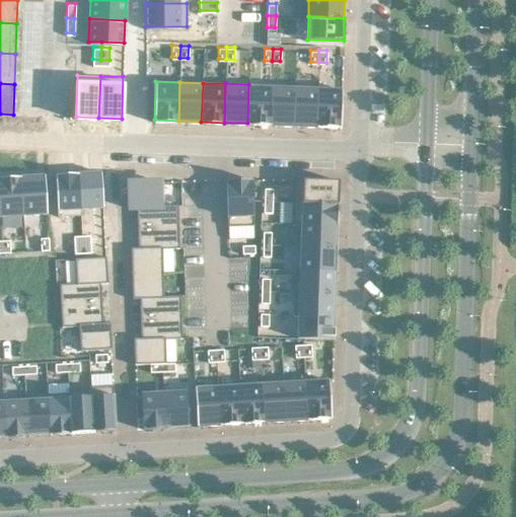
[(248,84),(247,123),(271,124),(272,85),(248,84)]
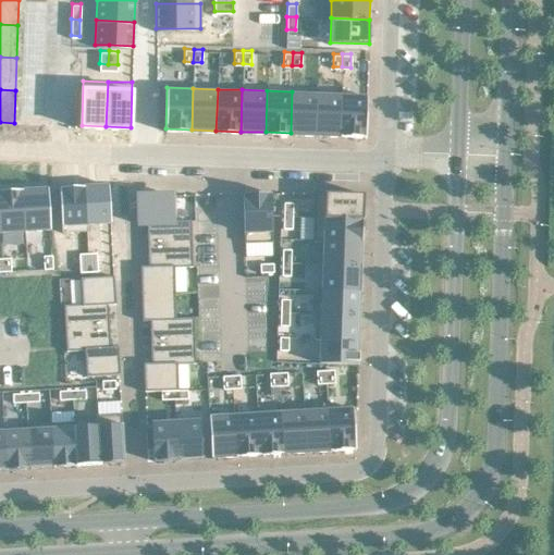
[(291,133),(316,134),(317,93),(292,91),(291,133)]
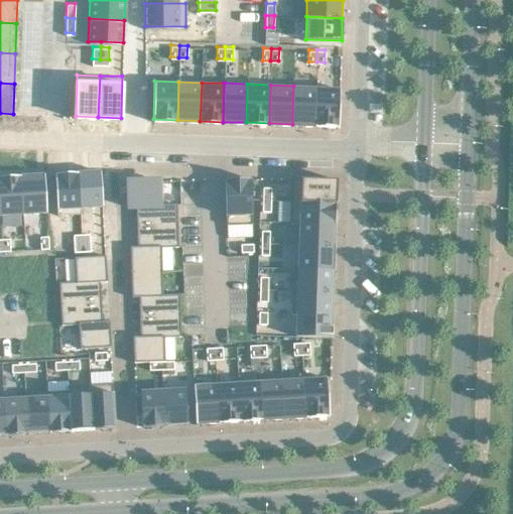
[(293,86),(292,124),(314,124),(316,86),(293,86)]
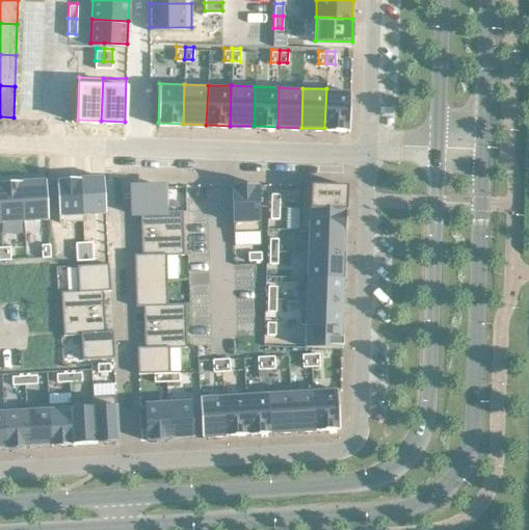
[(350,89),(326,88),(324,128),(349,129),(350,89)]
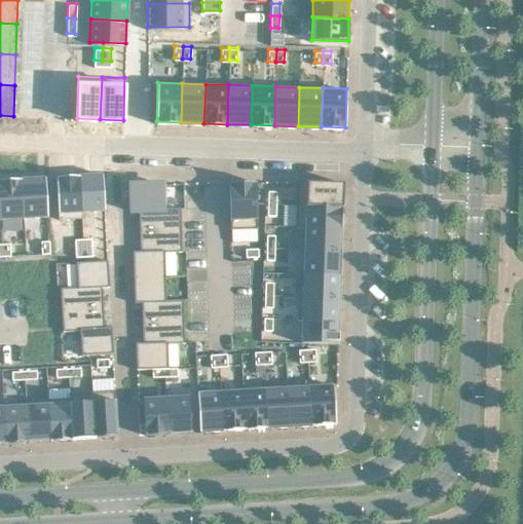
[(102,172),(79,174),(81,216),(82,216),(81,210),(104,208),(102,172)]
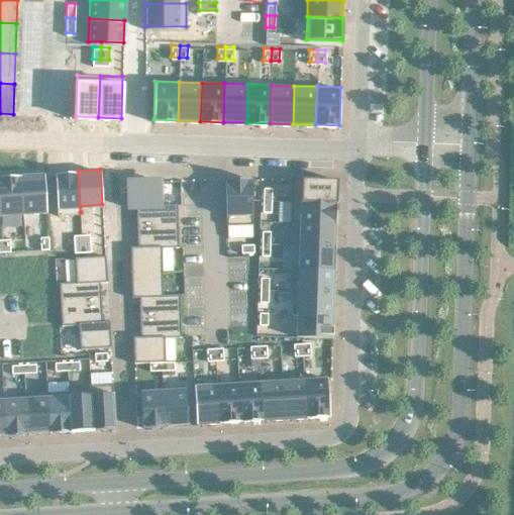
[(78,171),(55,172),(57,213),(80,212),(78,171)]
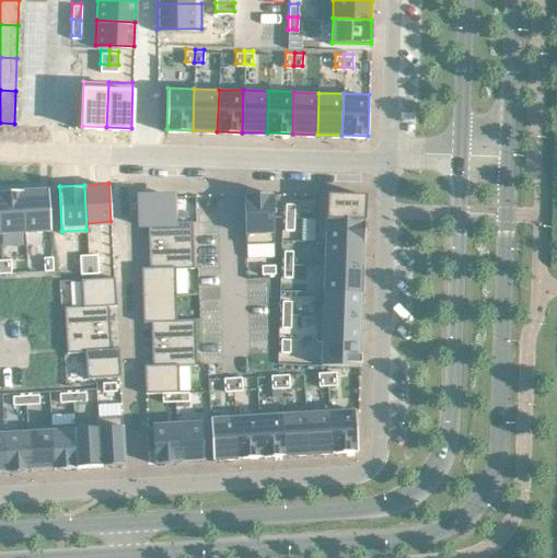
[(48,186),(22,188),(24,230),(50,229),(48,186)]
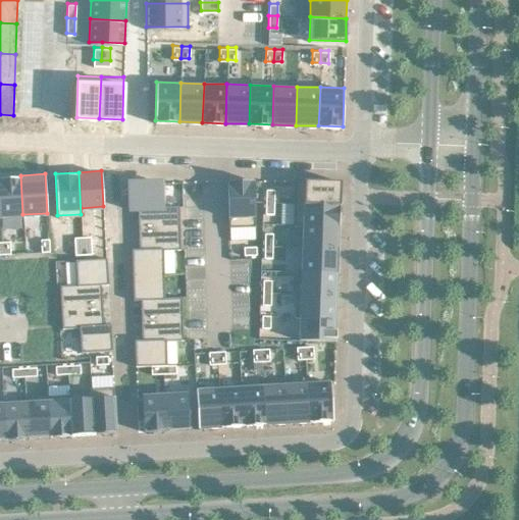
[(20,175),(0,176),(0,215),(22,214),(20,175)]
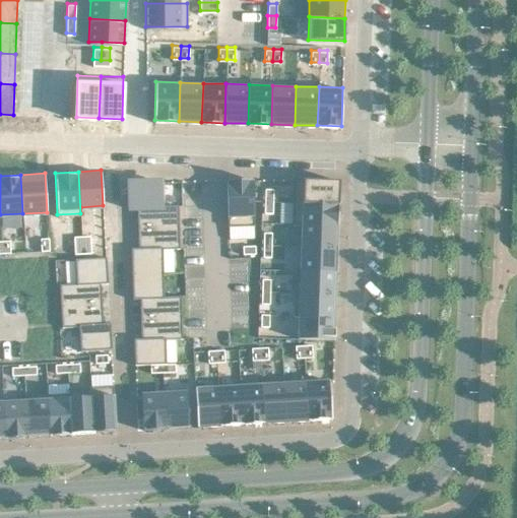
[(163,177),(126,178),(127,209),(136,209),(137,227),(179,224),(178,203),(164,204),(163,177)]
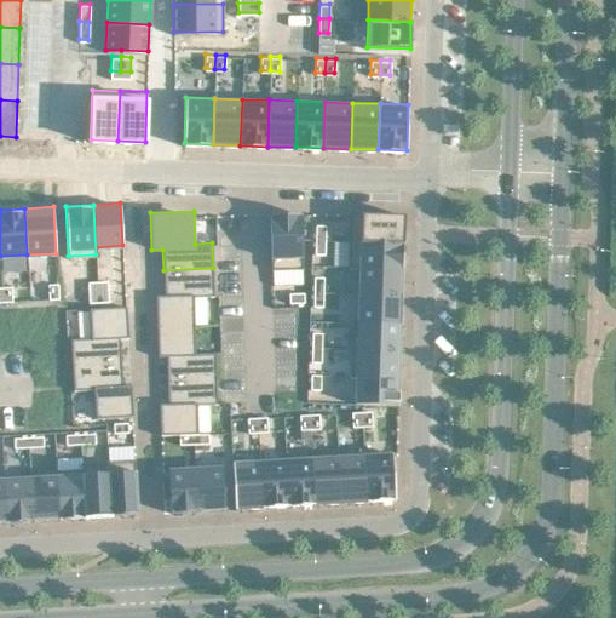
[(350,211),(349,238),(403,239),(404,213),(350,211)]
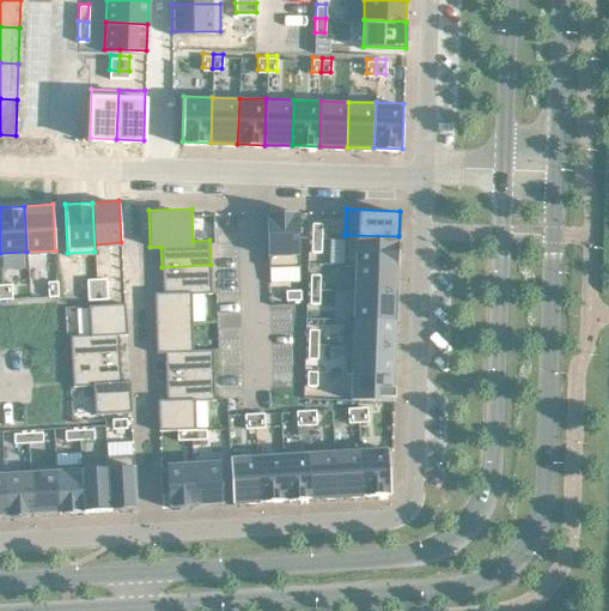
[(268,265),(299,264),(297,210),(266,211),(268,265)]
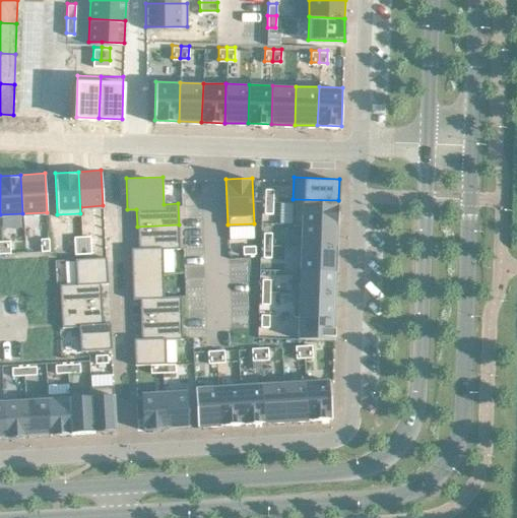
[(264,187),(264,199),(272,199),(273,187),(264,187)]
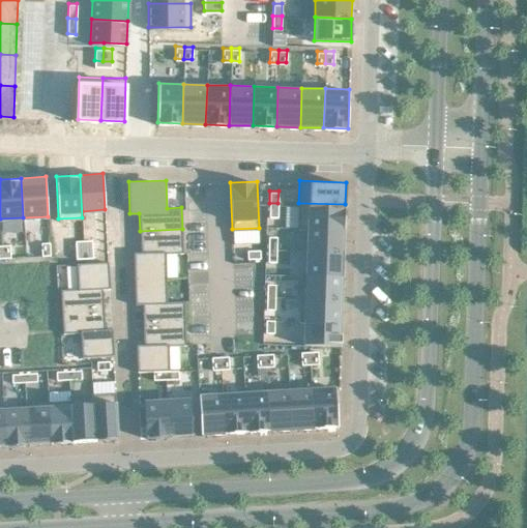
[(269,203),(269,215),(277,215),(277,203),(269,203)]
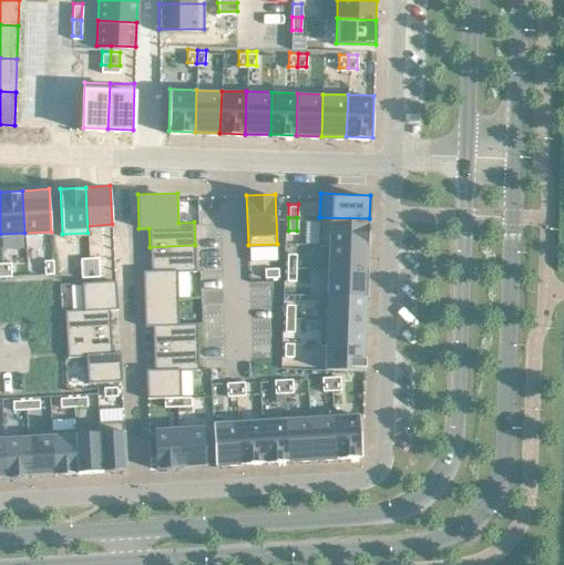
[(369,218),(319,217),(318,240),(329,242),(369,243),(369,218)]
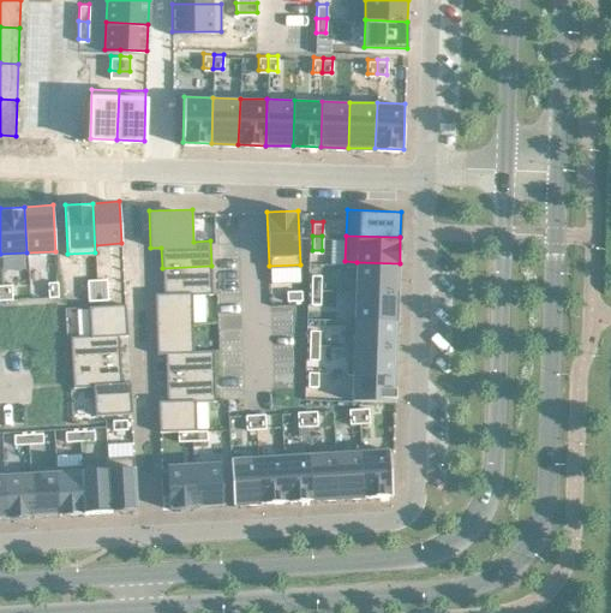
[(399,289),(400,263),(357,262),(355,287),(399,289)]
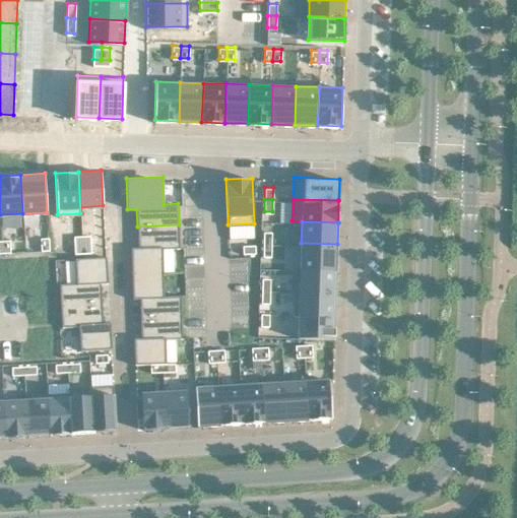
[(137,246),(130,246),(131,271),(163,270),(163,247),(179,247),(179,224),(137,227),(137,246)]
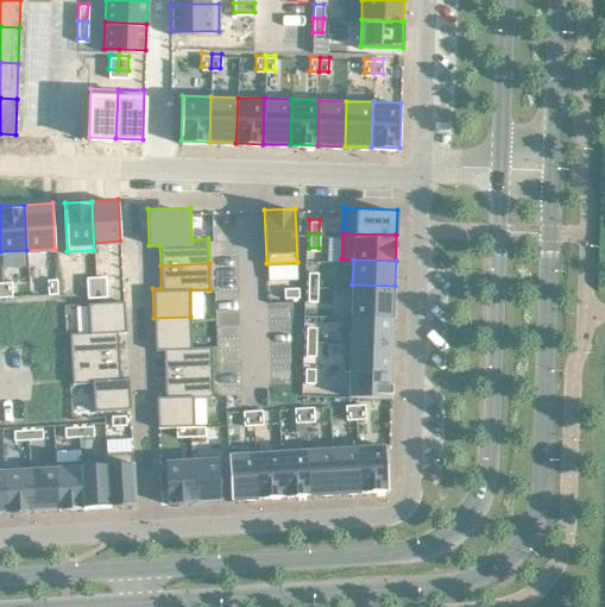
[(308,270),(308,285),(317,285),(317,270),(308,270)]
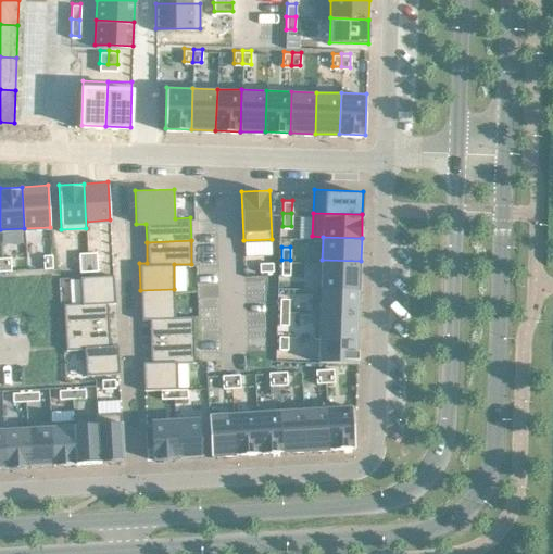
[(96,250),(87,251),(88,269),(97,268),(96,250)]
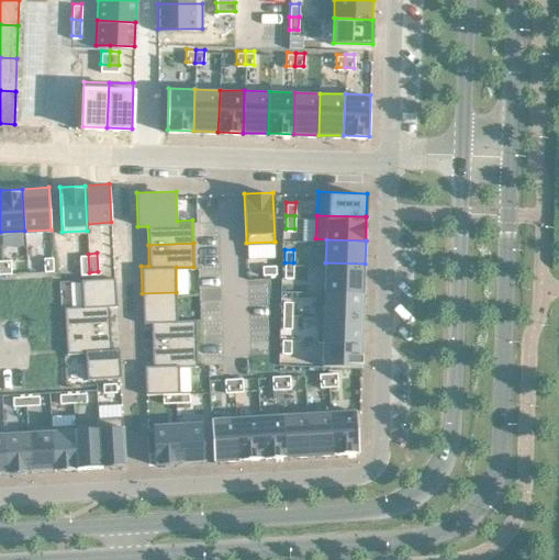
[(79,254),(80,272),(89,272),(88,254),(79,254)]
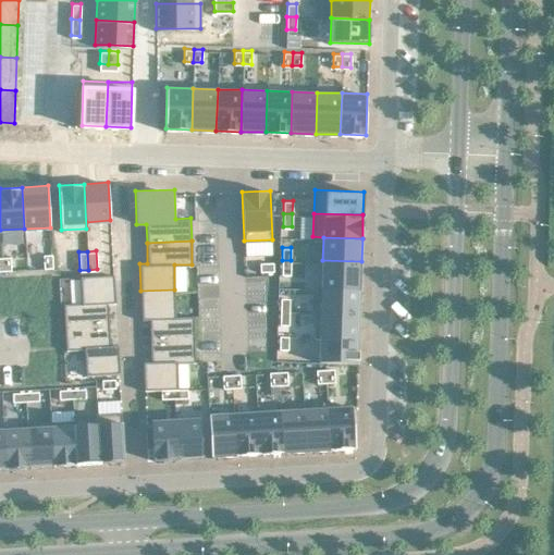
[(51,253),(42,254),(44,267),(52,267),(51,253)]
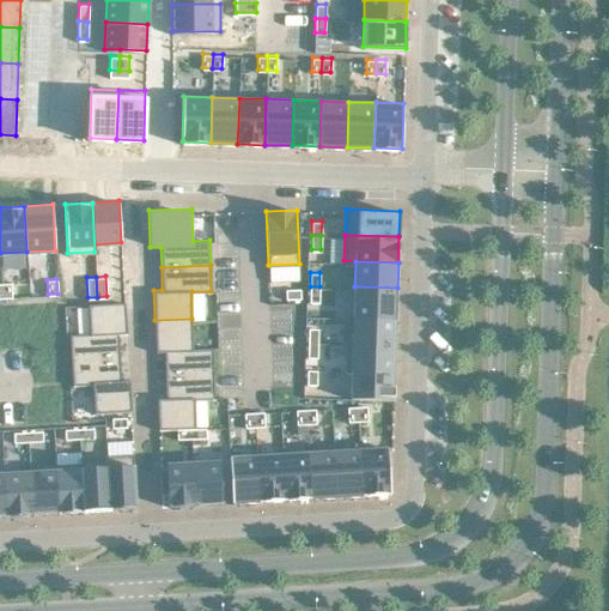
[(11,282),(1,282),(2,296),(12,296),(11,282)]
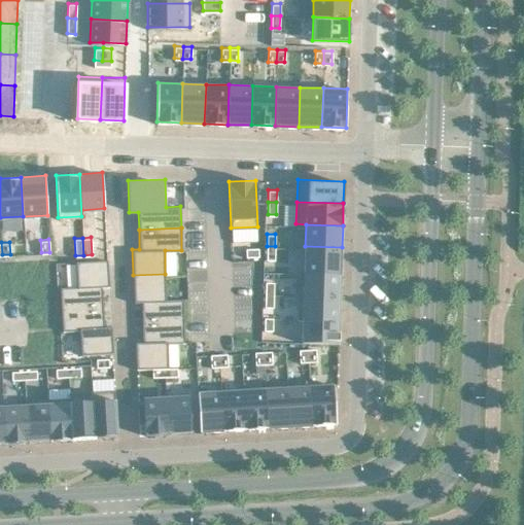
[(267,246),(266,258),(274,258),(275,246),(267,246)]
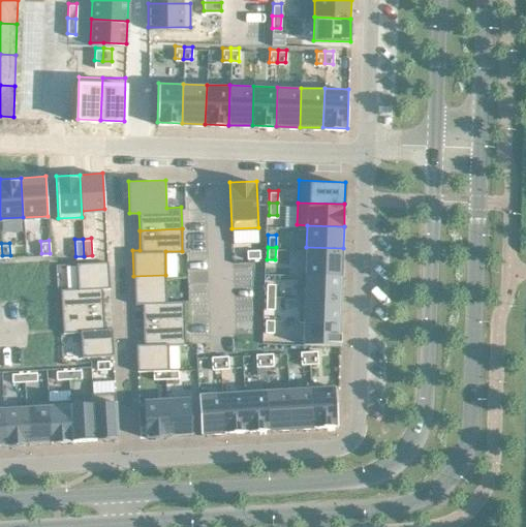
[(342,274),(343,248),(306,247),(305,272),(342,274)]
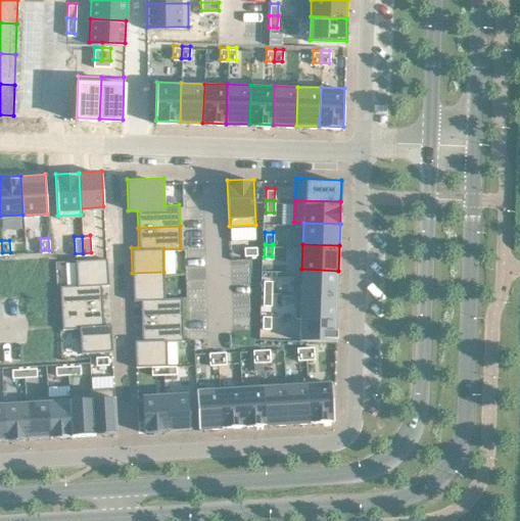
[(256,245),(243,245),(244,253),(256,253),(256,245)]
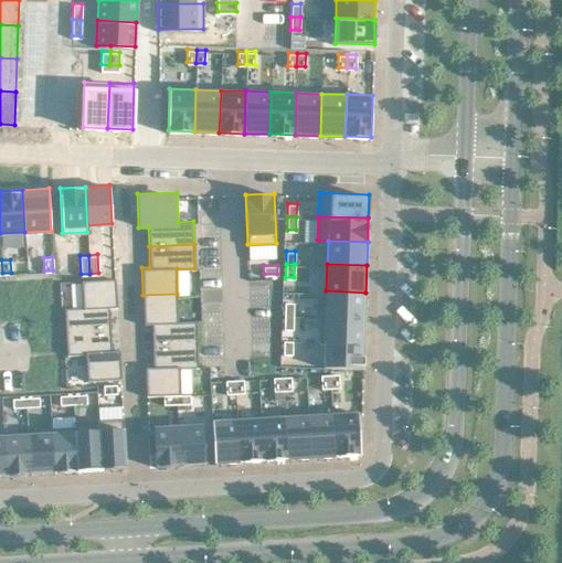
[(83,306),(64,307),(65,330),(110,328),(109,307),(117,306),(115,277),(81,279),(83,306)]
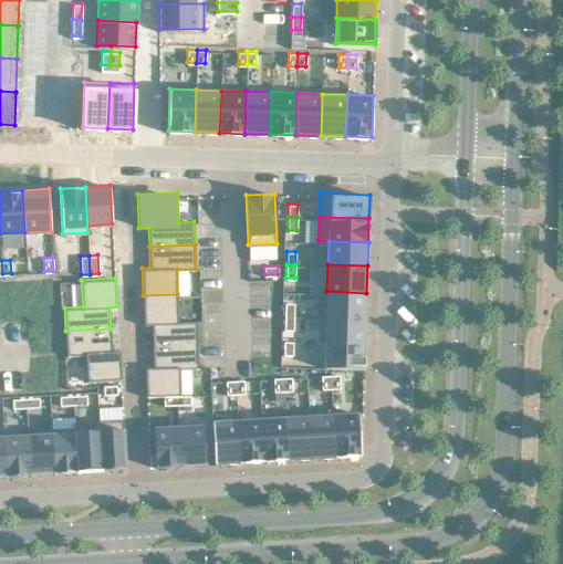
[(326,315),(365,316),(366,293),(326,291),(316,291),(315,315),(326,315)]
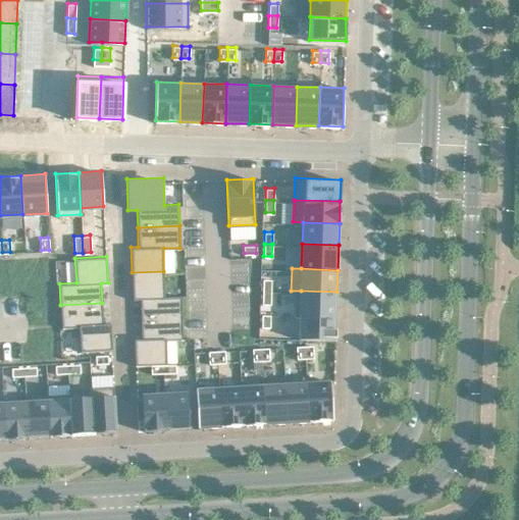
[(163,271),(132,272),(133,298),(140,298),(141,318),(182,316),(182,295),(164,295),(163,271)]
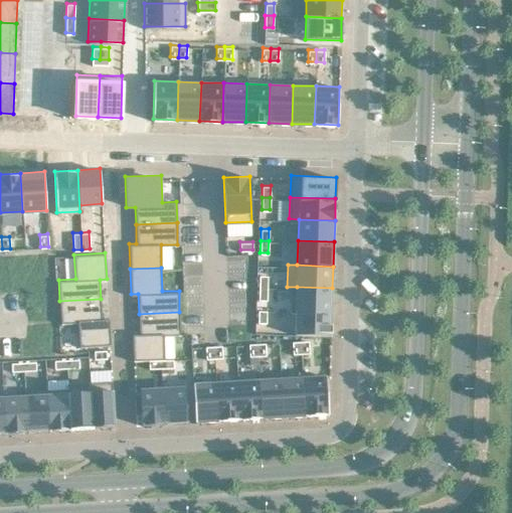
[(259,275),(259,287),(267,287),(268,275),(259,275)]
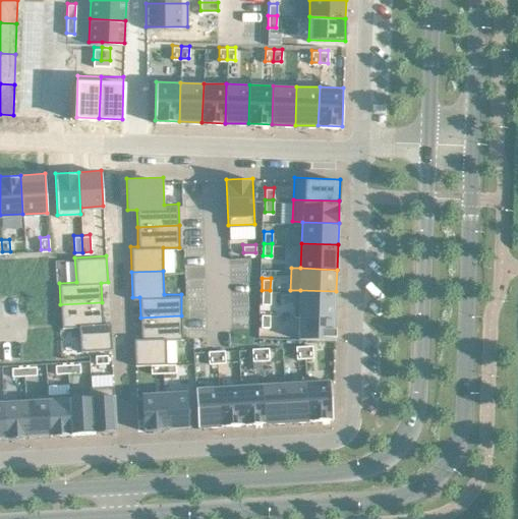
[(262,290),(262,302),(270,302),(270,290),(262,290)]
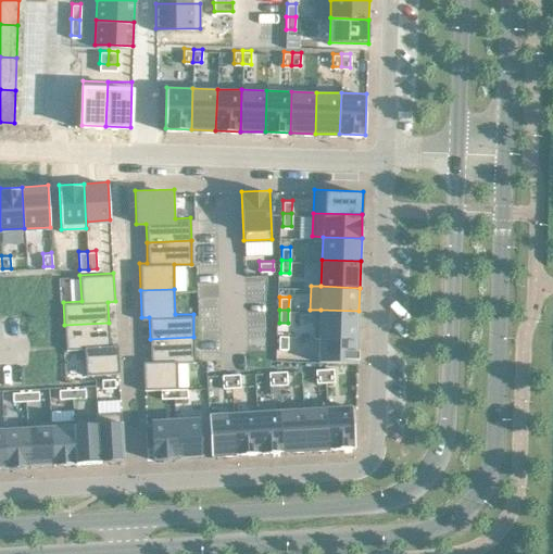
[(309,332),(319,332),(359,334),(359,311),(321,310),(310,310),(309,332)]
